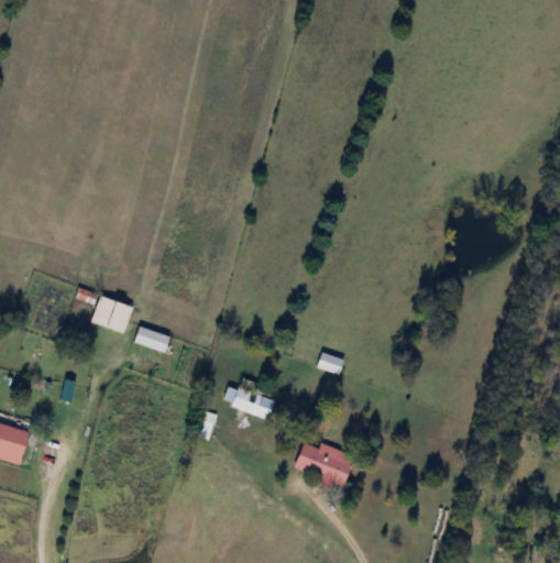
[(92,304),(96,294),(79,287),(76,298),(92,304)]
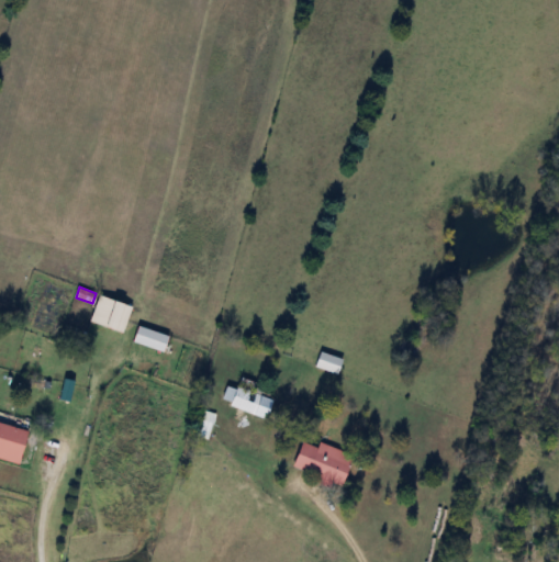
[(91,319),(122,334),(133,307),(102,294),(91,319)]
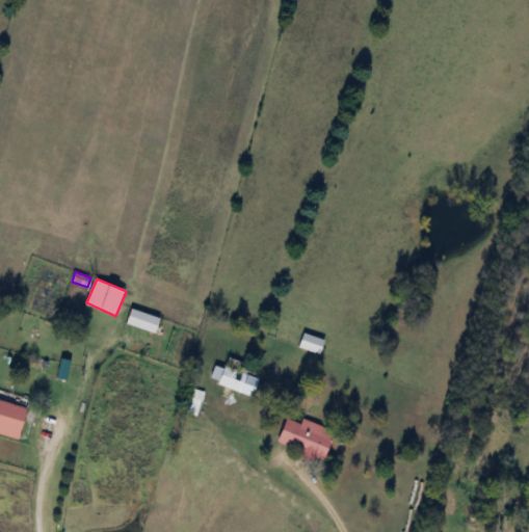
[(155,334),(161,318),(132,308),(127,324),(155,334)]
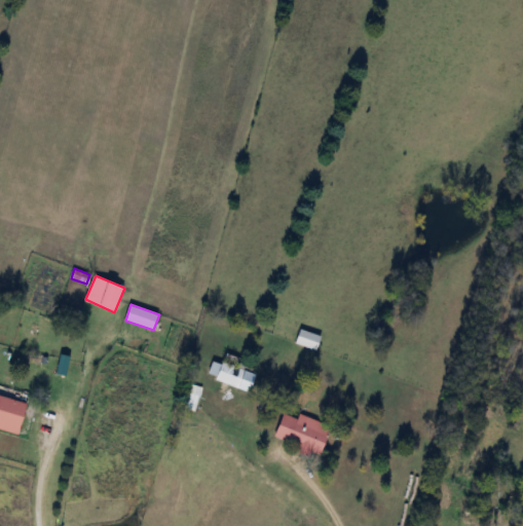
[(321,336),(300,330),(296,343),(316,350),(321,336)]
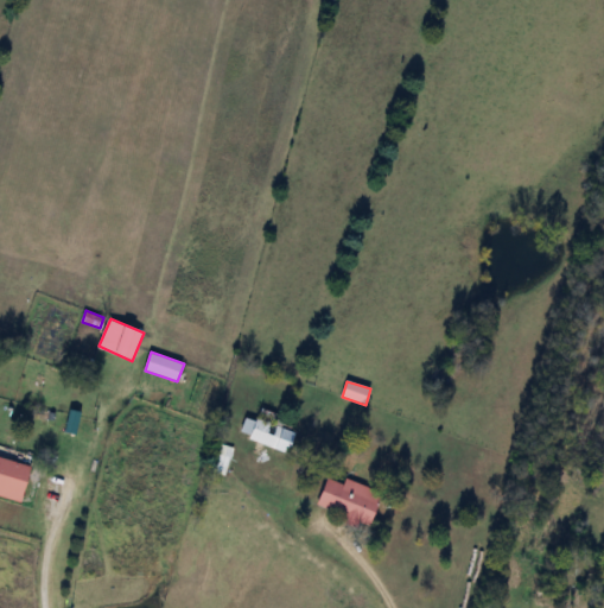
[(246,418),(240,437),(288,451),(298,420),(261,409),(256,422),(246,418)]
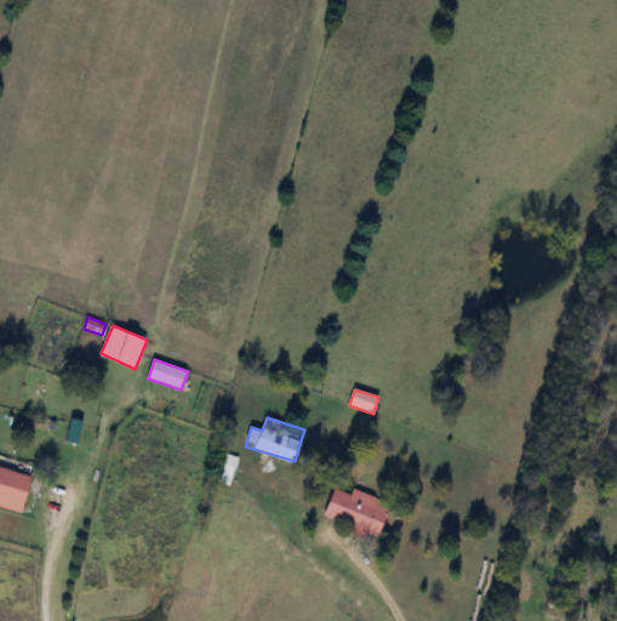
[(0,506),(22,512),(32,474),(0,466),(0,506)]
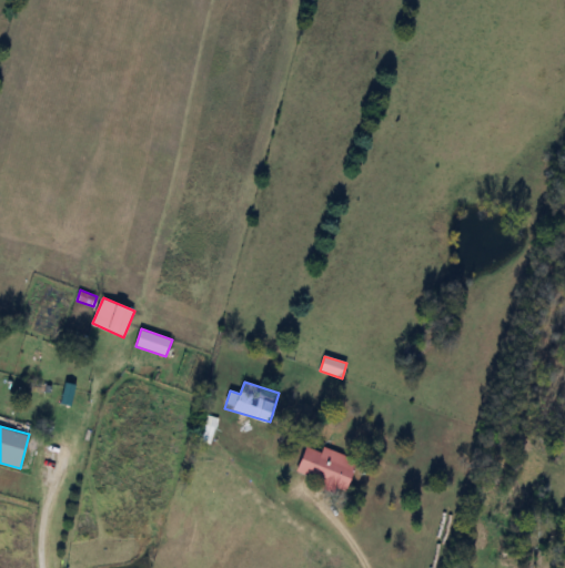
[(323,447),(322,450),(306,445),(296,475),(345,493),(357,459),(323,447)]
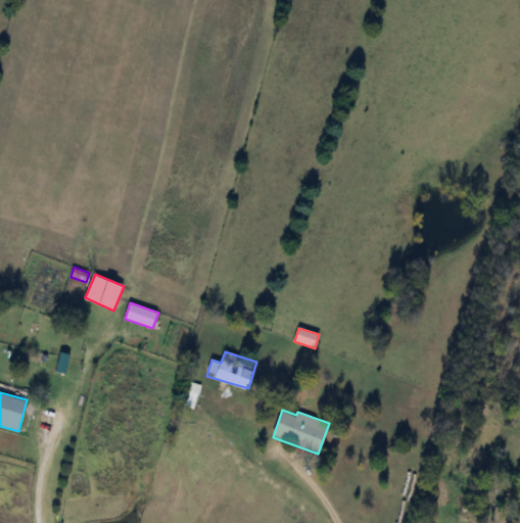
All buildings are outlined.
